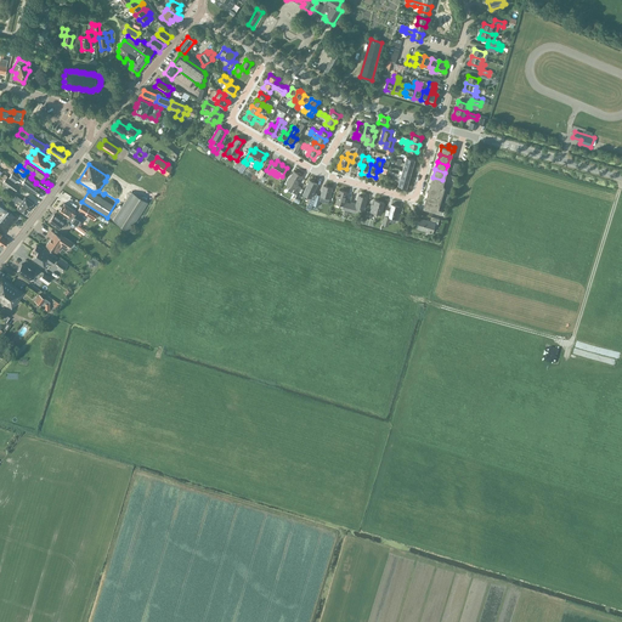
[(294,171),(287,185),(290,186),(288,190),(293,192),(295,193),(293,197),(294,198),(299,192),(300,188),(301,187),(297,185),(301,176),(301,175),(301,174),(299,173),(298,174),(294,171)]
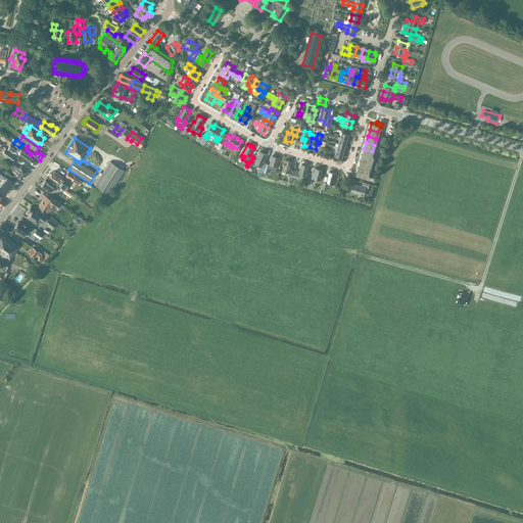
[(18,154),(31,163),(34,158),(16,145),(14,147),(20,151),(18,154)]
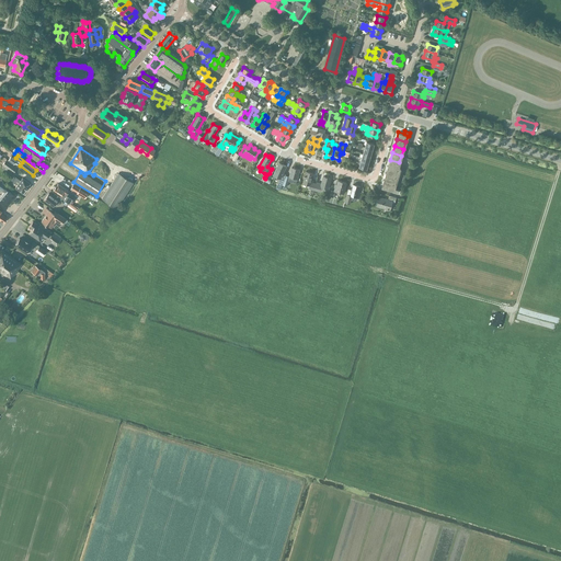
[(355,159),(354,161),(361,163),(359,167),(367,169),(368,162),(355,159)]
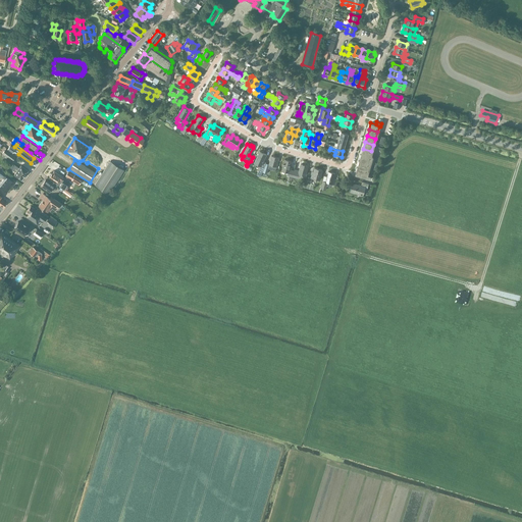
[(2,154),(12,161),(15,156),(6,149),(2,154)]
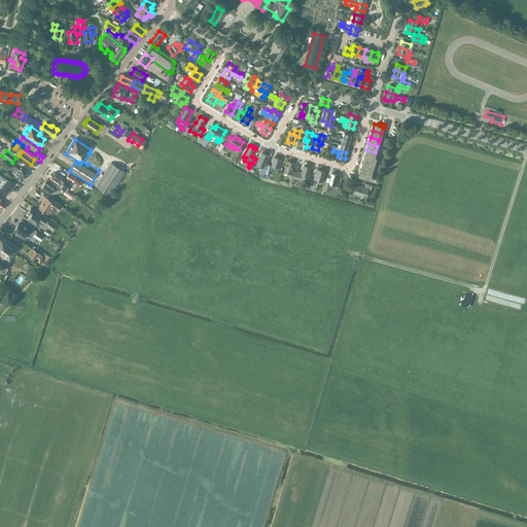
[(366,150),(364,156),(374,160),(375,152),(366,150)]
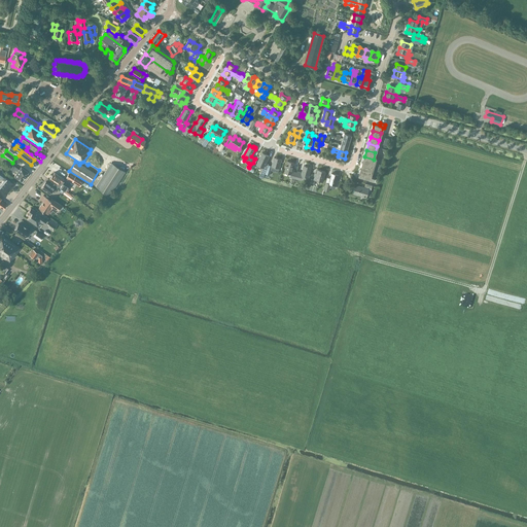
[(264,177),(265,174),(269,165),(269,164),(266,163),(269,155),(266,154),(266,153),(266,152),(264,151),(262,152),(261,152),(256,164),(264,167),(259,176),(264,177)]
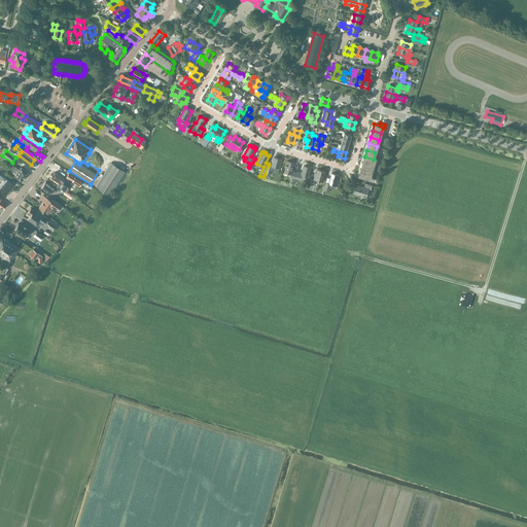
[(364,156),(362,163),(373,167),(375,161),(373,160),(374,160),(364,156)]
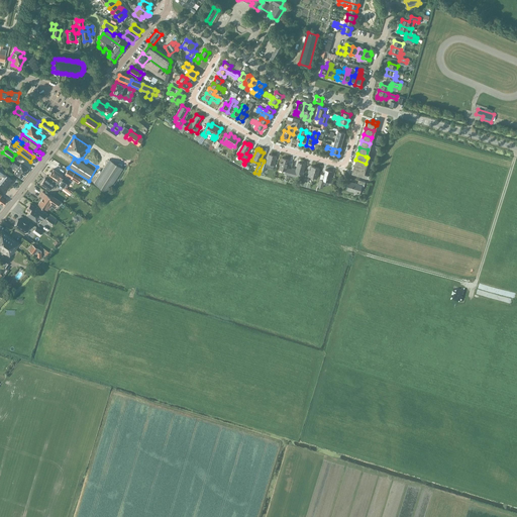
[(264,162),(260,171),(265,172),(266,167),(268,168),(269,164),(274,165),(277,157),(269,154),(267,163),(264,162)]
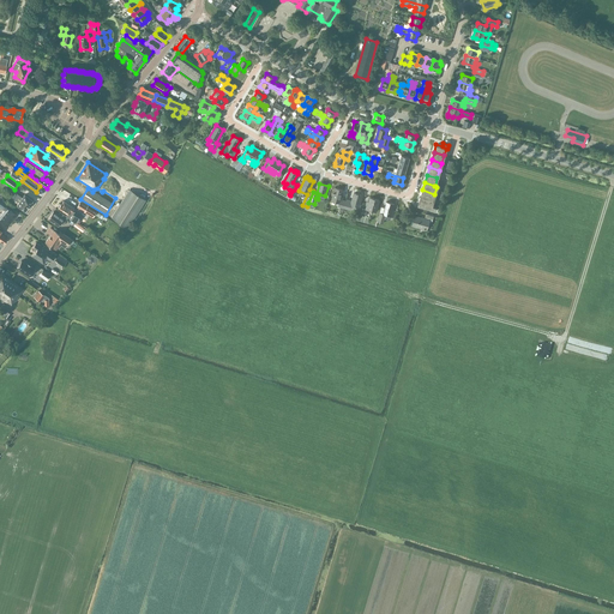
[(341,208),(344,209),(347,200),(341,199),(343,190),(335,188),(331,202),(338,203),(338,206),(341,208)]
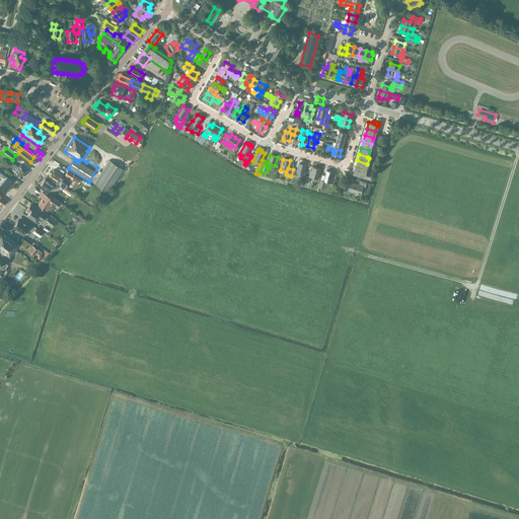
[(357,160),(355,167),(366,170),(367,164),(357,160)]
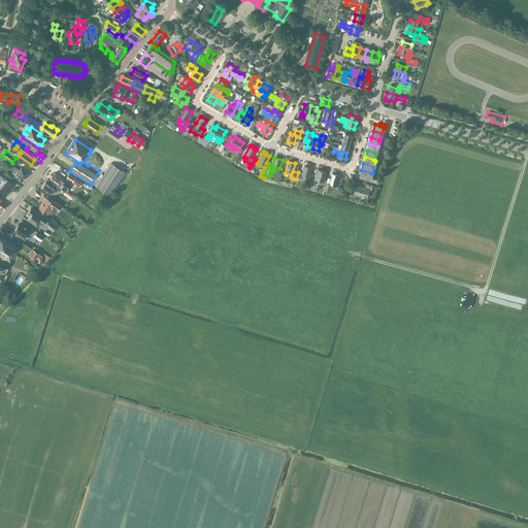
[(109,197),(125,172),(111,164),(95,188),(109,197)]
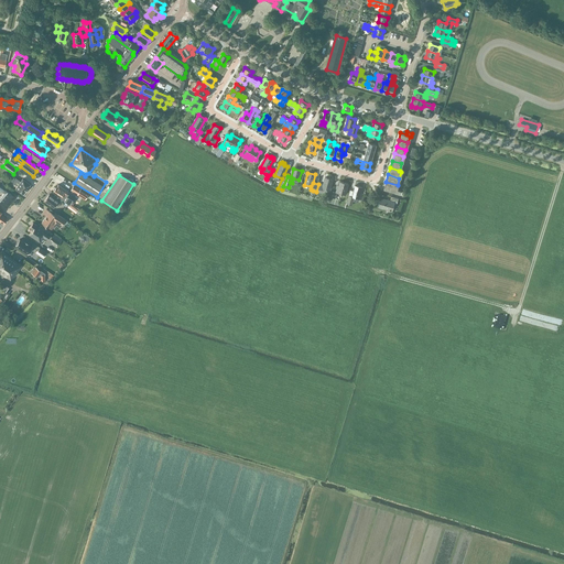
[(14,177),(11,182),(17,186),(15,188),(23,194),(30,184),(22,179),(20,181),(14,177)]
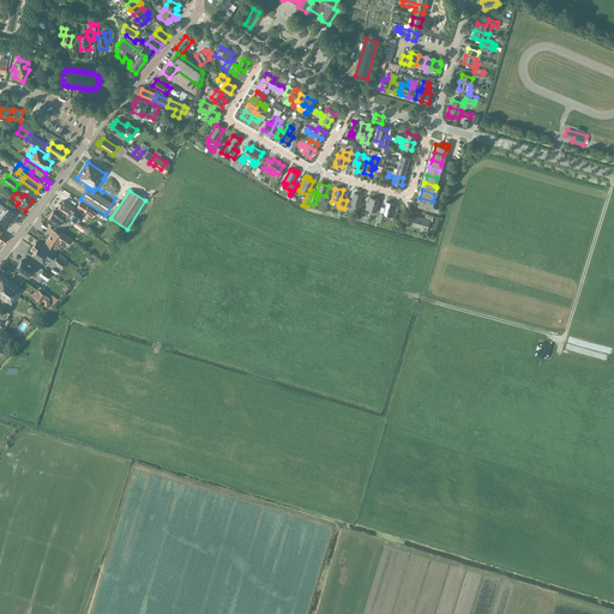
[(356,209),(356,206),(359,208),(362,196),(354,193),(351,202),(347,199),(347,200),(344,209),(351,210),(351,208),(356,209)]
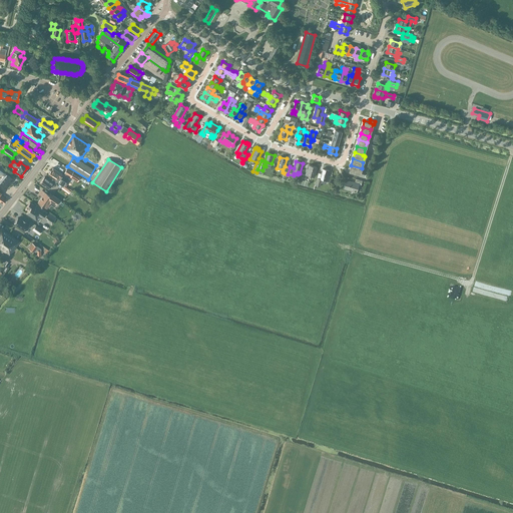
[(303,173),(302,179),(306,180),(307,174),(314,176),(317,167),(310,165),(308,171),(307,170),(306,174),(303,173)]
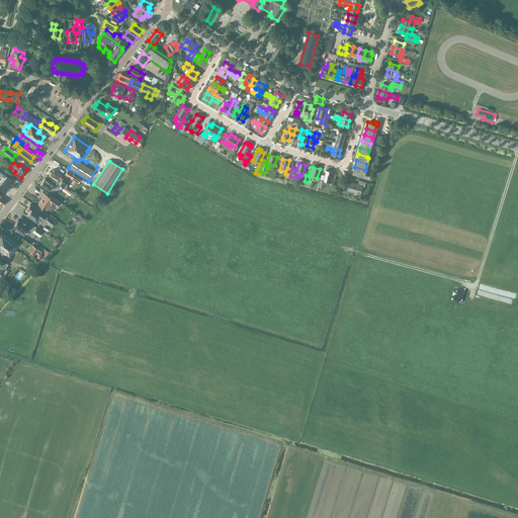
[(364,173),(365,170),(354,167),(352,173),(362,176),(362,177),(367,178),(368,174),(364,173)]
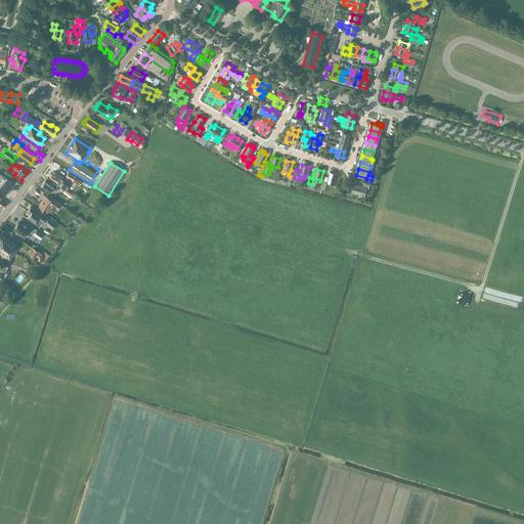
[(61,180),(63,178),(54,172),(52,174),(51,173),(51,174),(50,174),(49,176),(50,177),(58,183),(60,180),(61,180)]
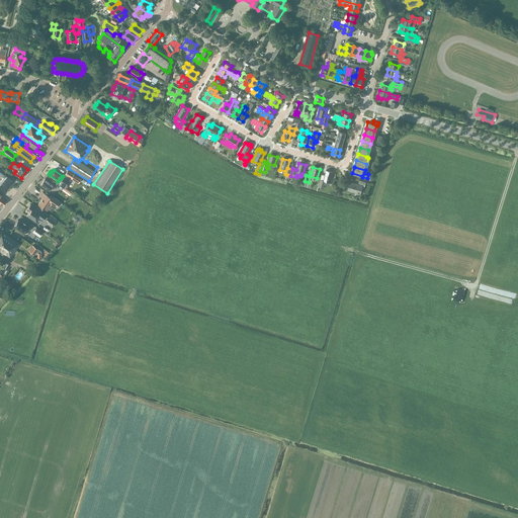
[(326,170),(323,180),(321,179),(319,186),(323,188),(325,181),(330,182),(333,172),(326,170)]
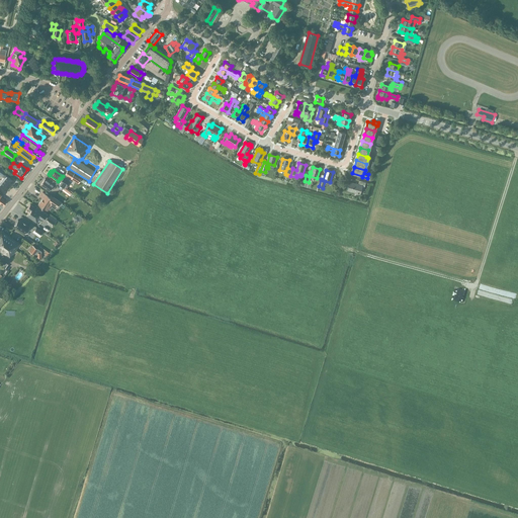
[(0,181),(0,184),(1,185),(7,190),(12,183),(14,181),(11,179),(7,176),(4,174),(3,176),(2,176),(3,177),(0,181)]
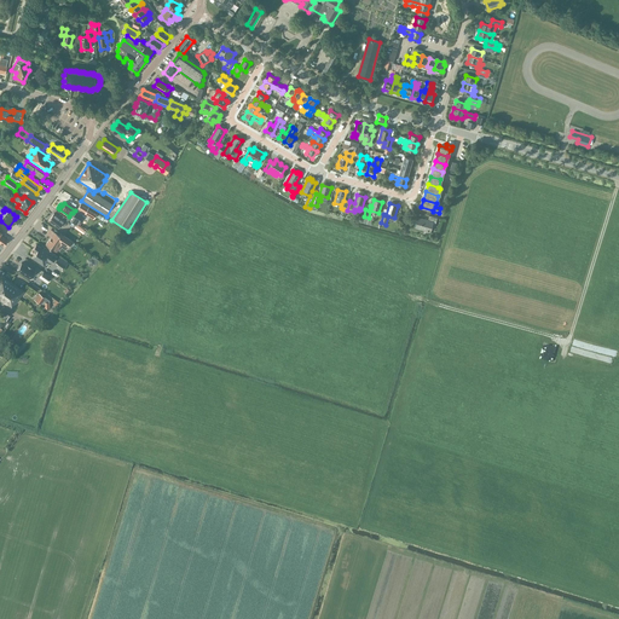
[(48,220),(58,227),(61,225),(62,225),(64,226),(69,220),(62,215),(61,218),(55,213),(48,220)]
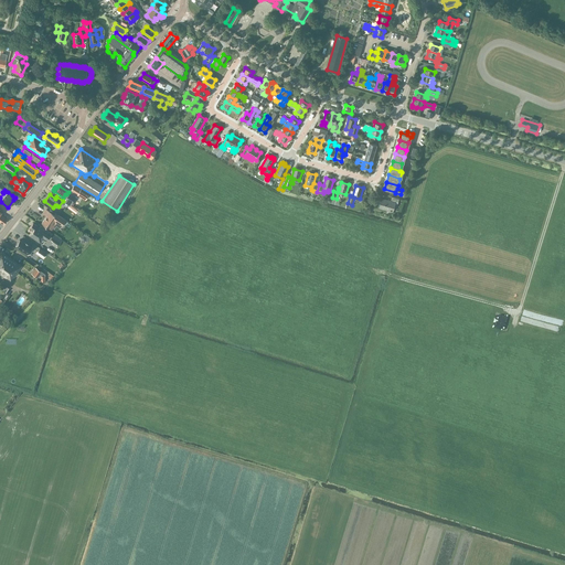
[(395,203),(397,204),(400,199),(392,196),(391,201),(382,199),(379,208),(393,211),(395,203)]
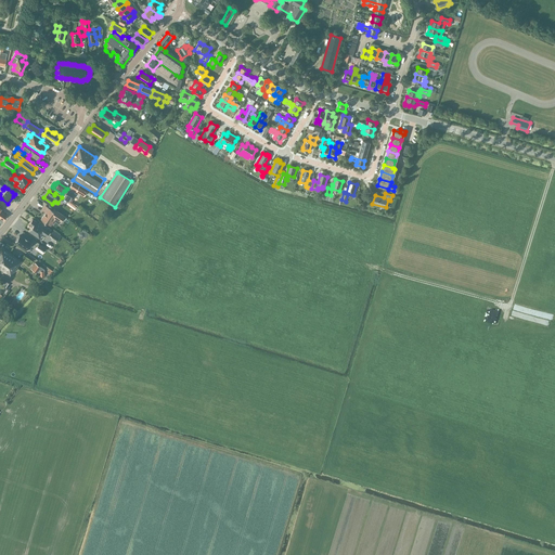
[(53,210),(48,207),(44,211),(46,213),(41,220),(48,224),(49,224),(50,226),(57,216),(62,219),(64,217),(54,209),(53,210)]
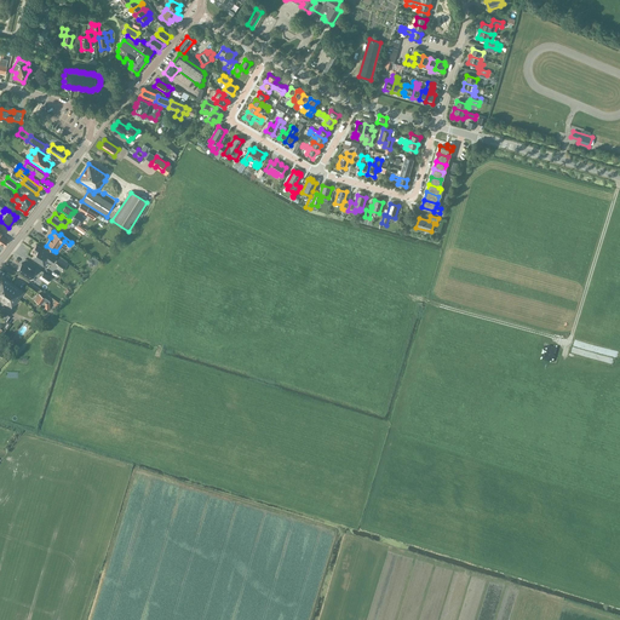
[(57,257),(45,247),(42,250),(36,245),(33,251),(36,253),(32,258),(44,267),(45,265),(44,265),(44,264),(46,260),(50,263),(52,264),(57,257)]
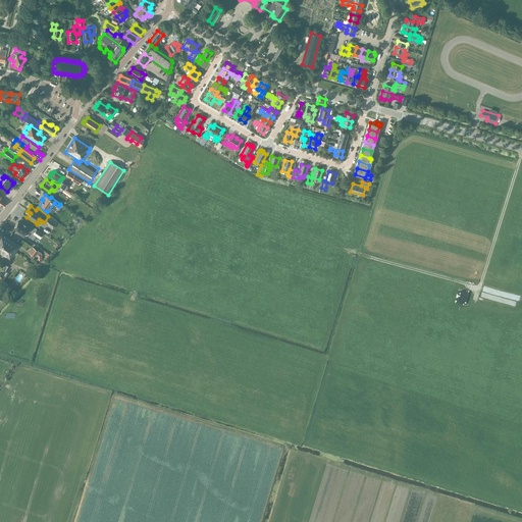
[(19,222),(18,221),(14,226),(16,227),(15,228),(24,236),(30,228),(20,221),(19,222)]
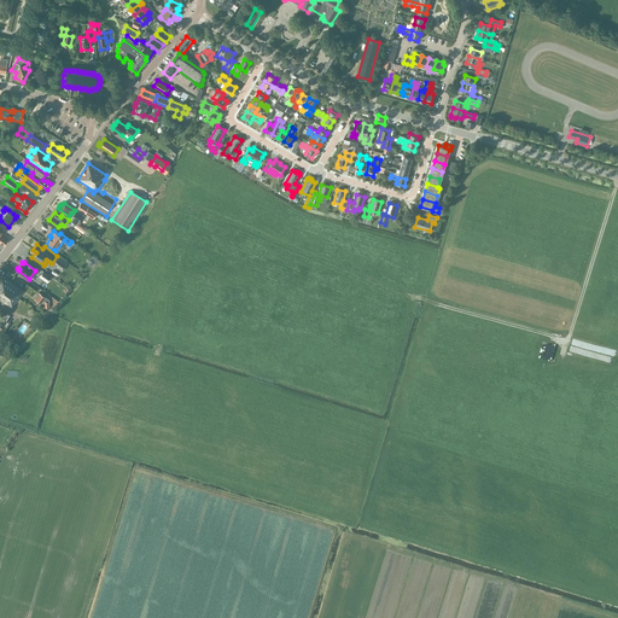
[(51,277),(44,272),(41,275),(45,278),(44,280),(47,283),(51,277)]
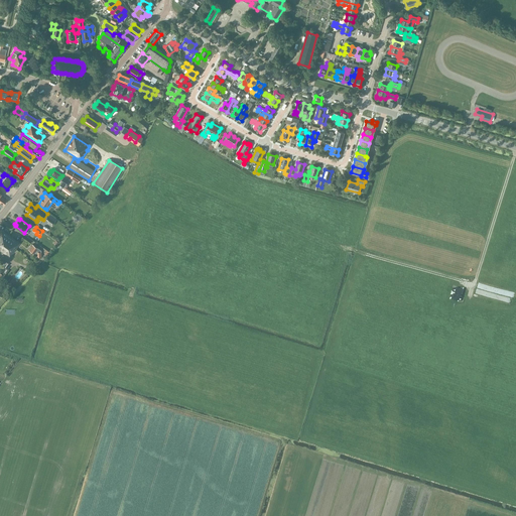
[(2,230),(0,232),(0,251),(9,257),(11,253),(12,254),(20,243),(2,230)]
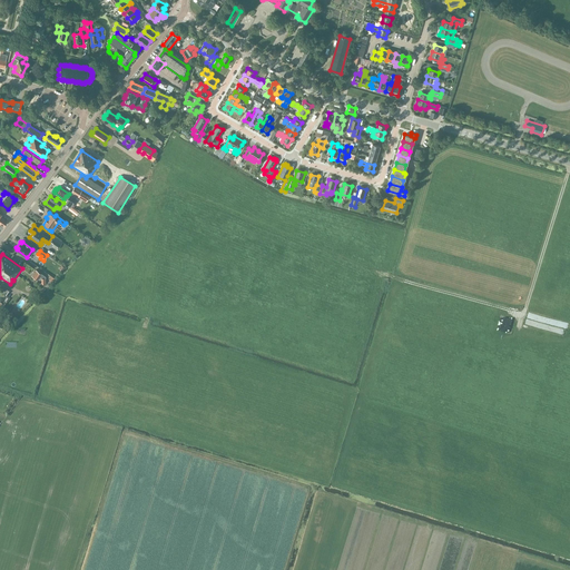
[(31,276),(38,281),(42,274),(36,269),(31,276)]
